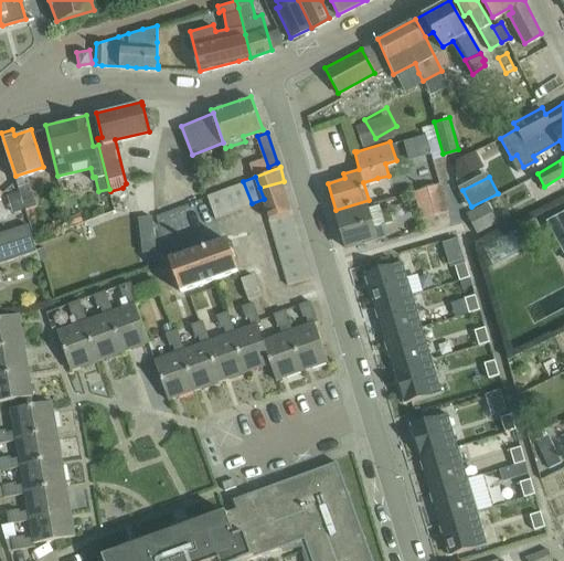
[(18,183),(25,207),(36,203),(29,180),(18,183)]
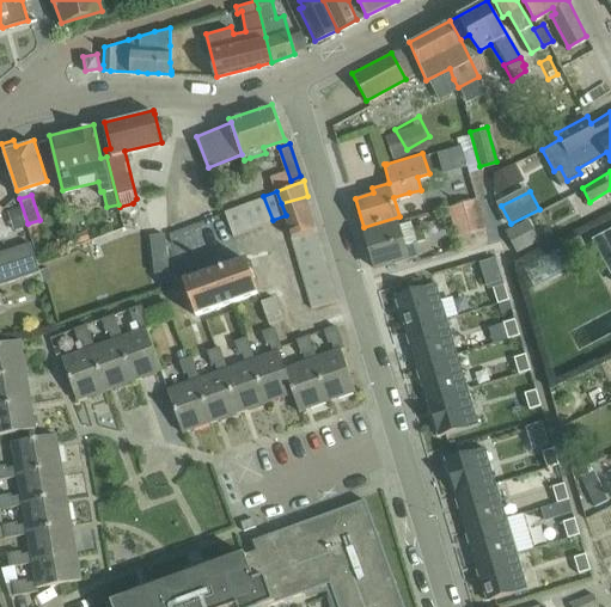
[(260,225),(273,220),(263,196),(250,200),(260,225)]
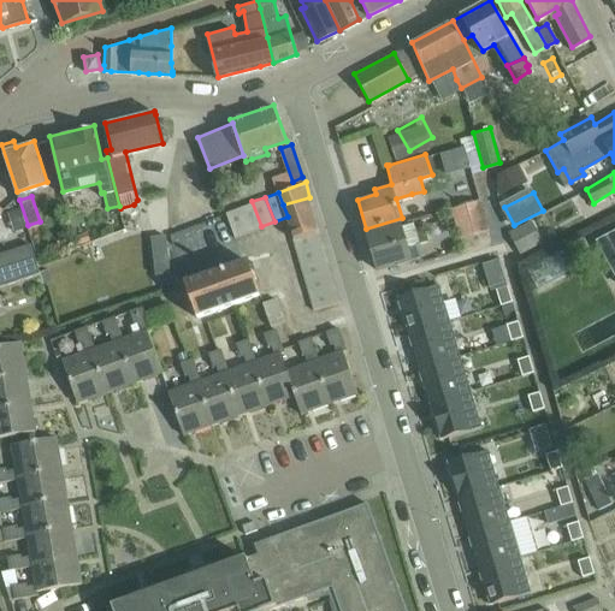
[(309,197),(283,205),(288,217),(289,219),(314,212),(309,197)]
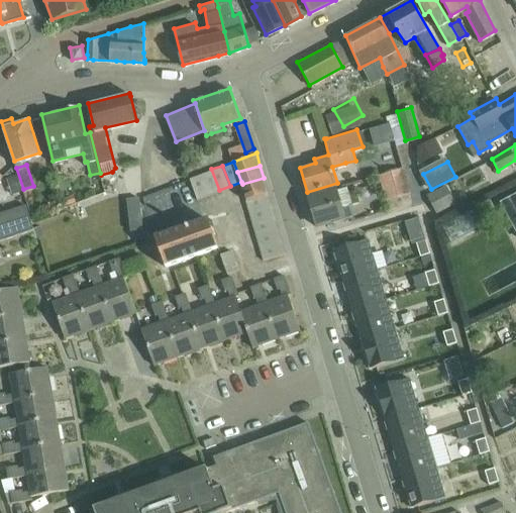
[(404,166),(390,170),(398,194),(411,190),(404,166)]
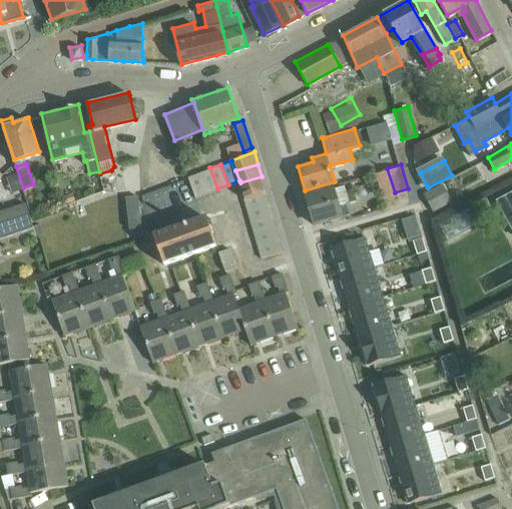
[(206,192),(217,188),(209,167),(199,171),(206,192)]
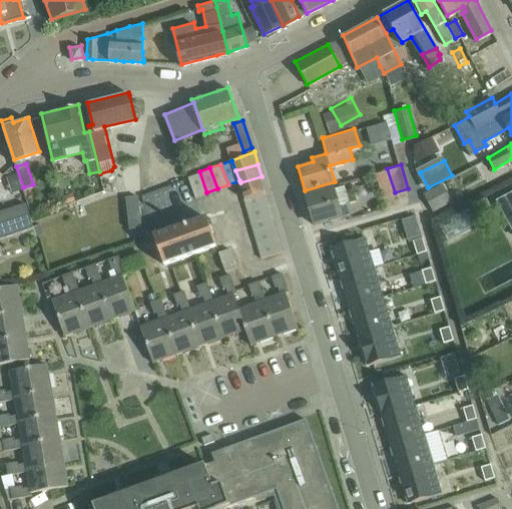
[(395,192),(387,168),(376,172),(383,196),(395,192)]
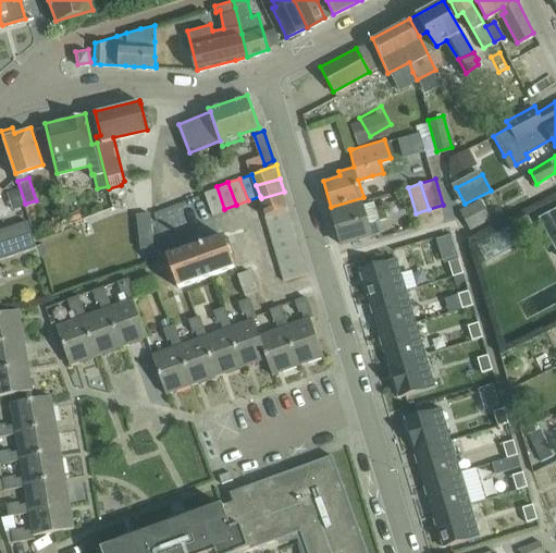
[(207,189),(205,191),(207,197),(213,213),(224,209),(217,186),(207,189)]
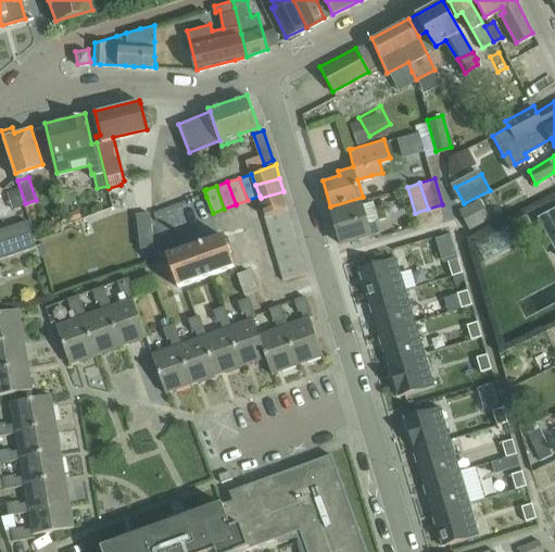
[(0,256),(36,246),(27,218),(0,228),(0,191),(2,190),(0,188),(0,256)]
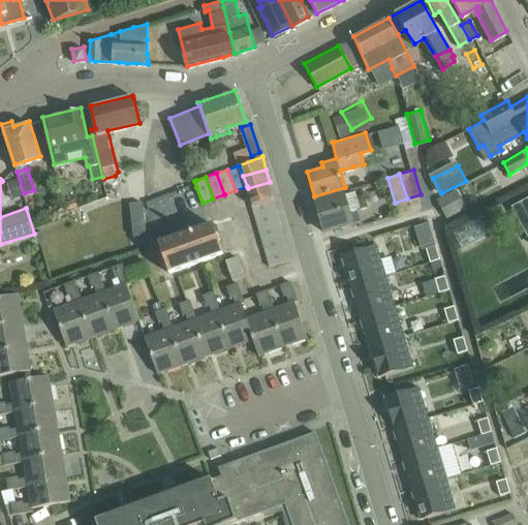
[(248,188),(244,189),(248,203),(253,202),(254,204),(274,198),(270,182),(248,188)]
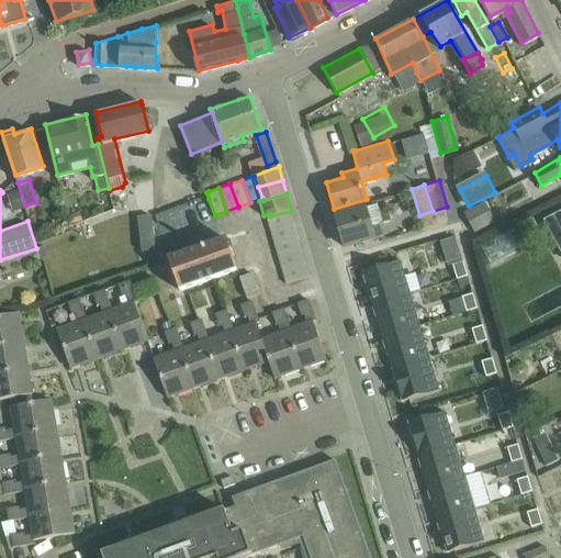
[(483,200),(463,211),(473,231),(494,220),(483,200)]
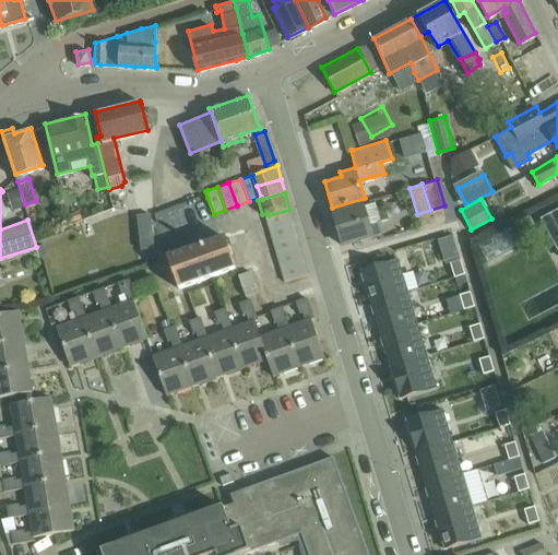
[(371,201),(334,212),(343,244),(381,232),(371,201)]
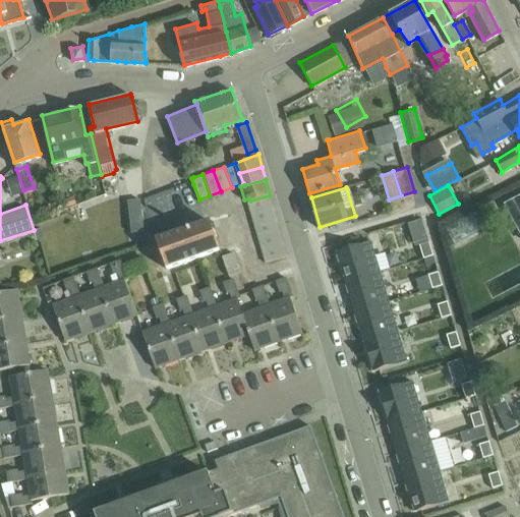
[(130,191),(133,226),(150,225),(147,190),(130,191)]
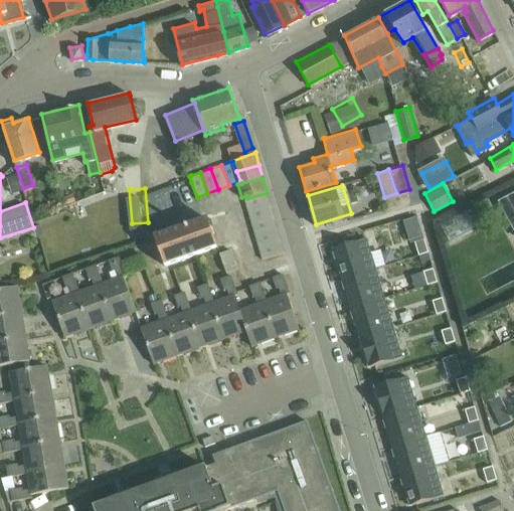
[(247,198),(245,199),(249,211),(270,205),(267,193),(247,198)]
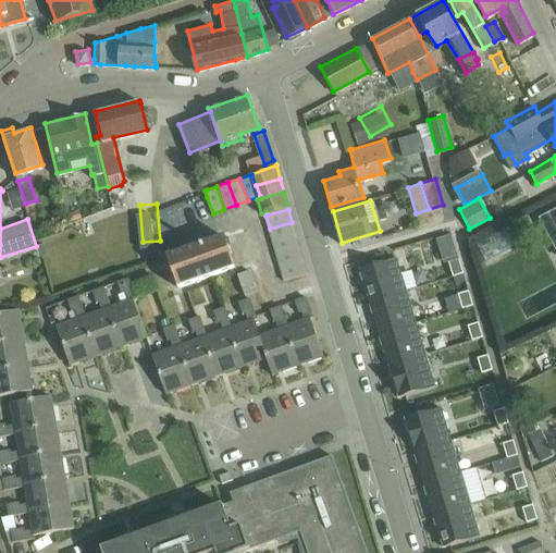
[(295,234),(292,222),(270,229),(273,241),(295,234)]
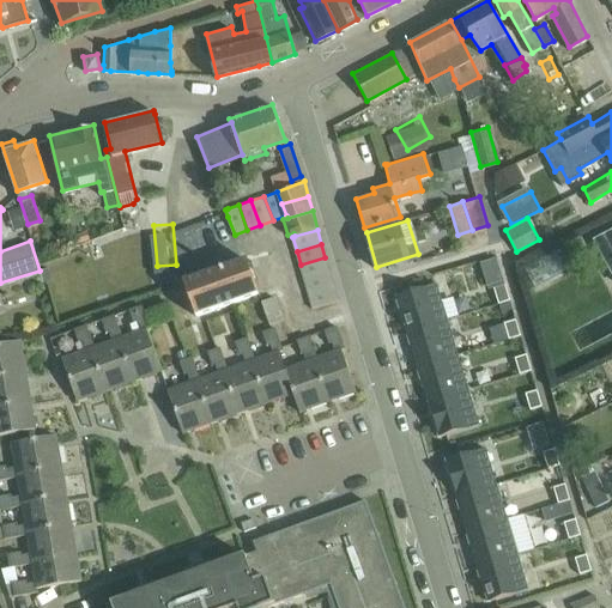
[(483,256),(492,279),(507,273),(497,250),(483,256)]
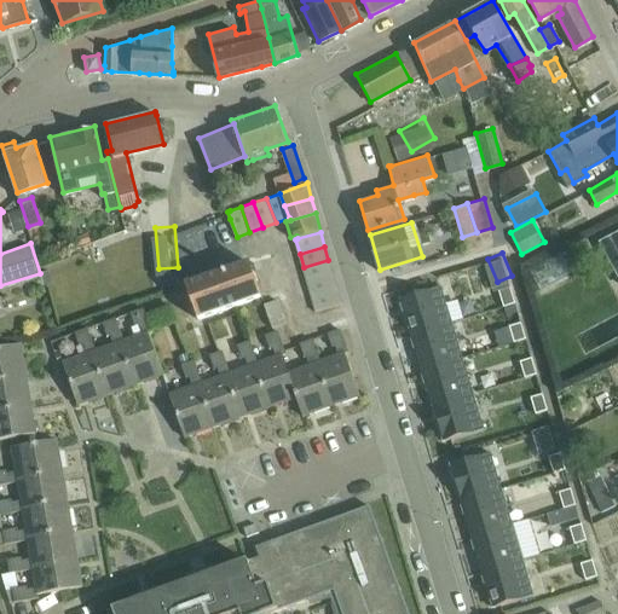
[(249,260),(230,267),(185,283),(197,317),(261,294),(249,260)]
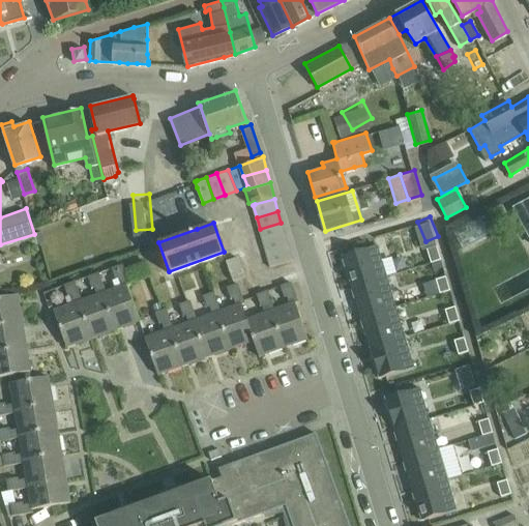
[(284,235),(281,223),(260,229),(263,241),(284,235)]
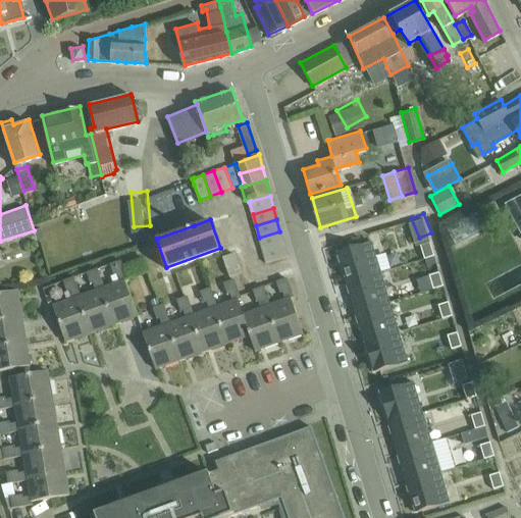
[(282,243),(279,231),(259,238),(262,249),(282,243)]
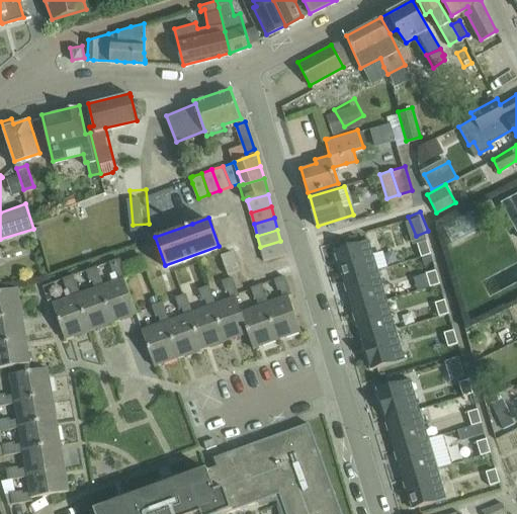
[(367,238),(334,248),(343,278),(376,268),(372,253),(367,238)]
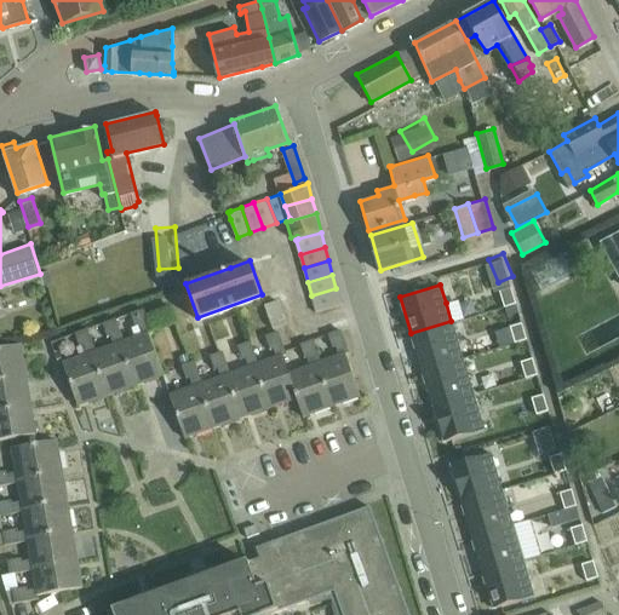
[(510,286),(498,289),(503,305),(515,303),(510,286)]
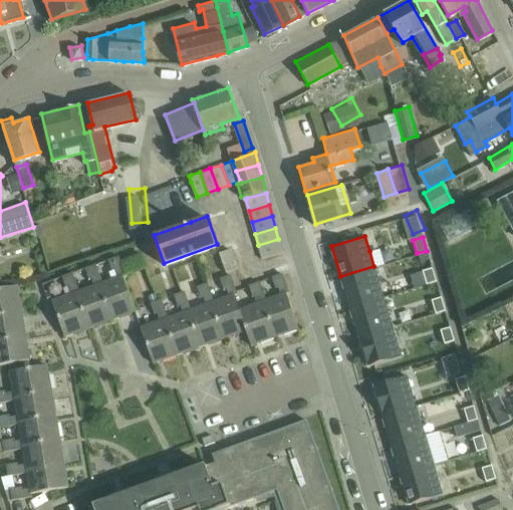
[(278,240),(258,245),(261,257),(281,251),(278,240)]
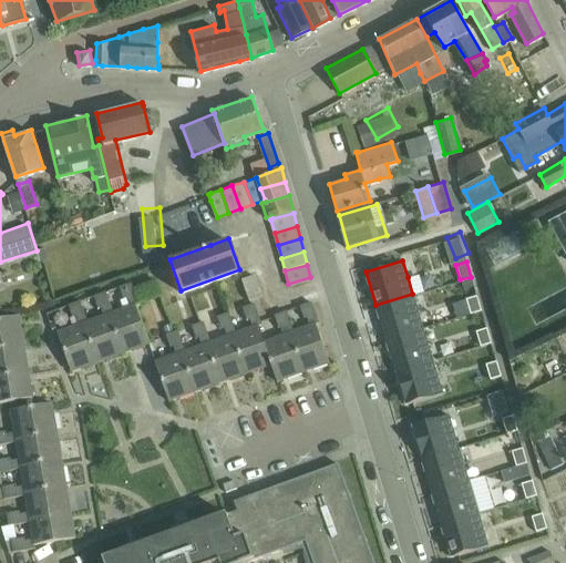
[(240,278),(247,298),(248,299),(260,295),(254,274),(240,278)]
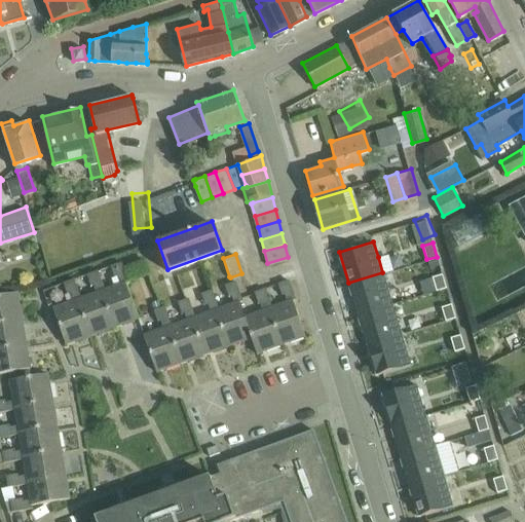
[(119,282),(105,287),(118,324),(138,317),(125,282),(128,281),(121,261),(110,264),(114,274),(116,273),(119,282)]
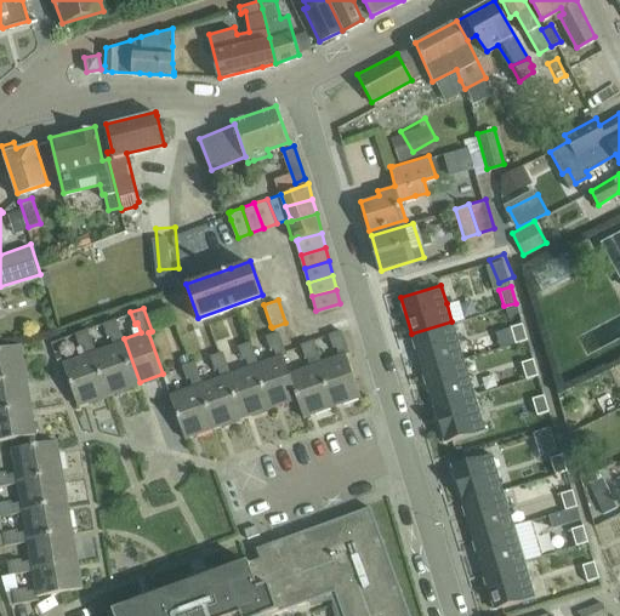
[(113,343),(95,349),(111,393),(140,382),(124,338),(115,318),(102,323),(107,334),(109,334),(113,343)]
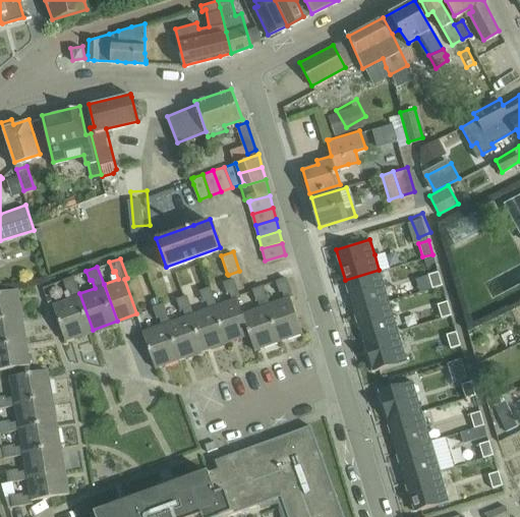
[(379,270),(345,280),(354,310),(388,300),(379,270)]
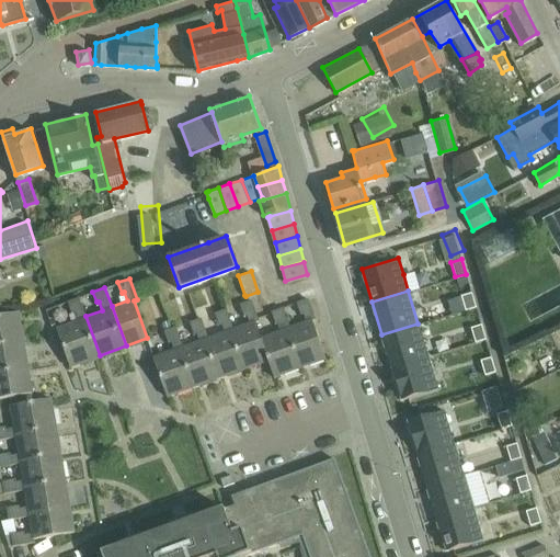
[(470,292),(460,294),(465,309),(475,306),(470,292)]
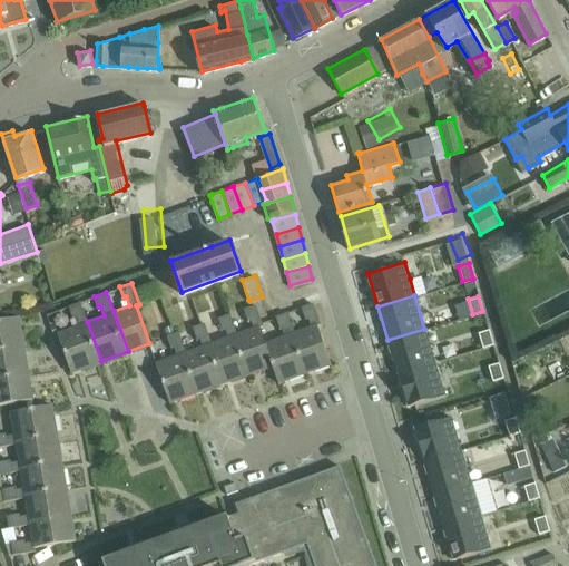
[(101,361),(87,321),(80,301),(69,305),(71,313),(72,316),(76,315),(79,324),(57,332),(71,371),(101,361)]
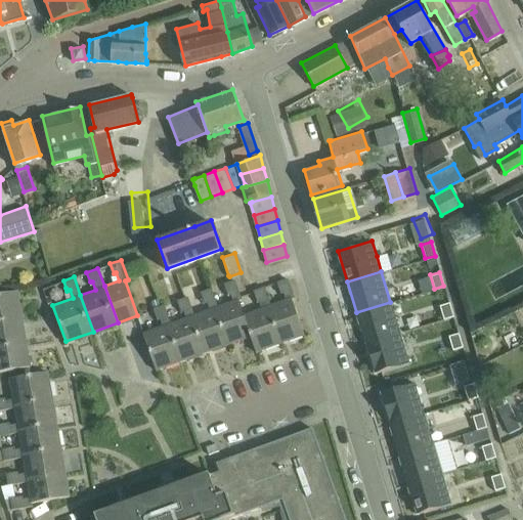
[(286,298),(271,303),(285,341),(305,334),(292,298),(295,297),(288,276),(276,280),(280,292),(282,291),(286,298)]
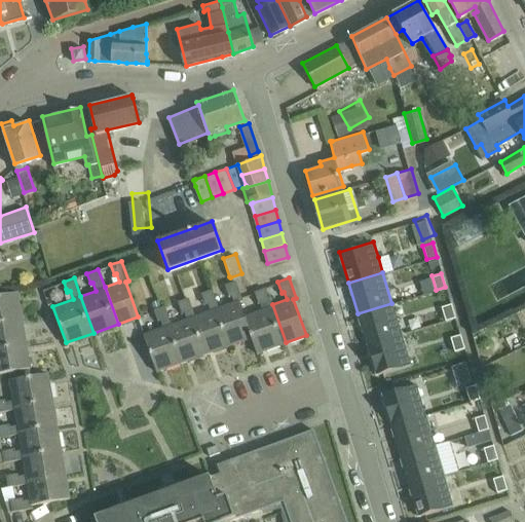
[(233,301),(218,306),(231,343),(251,336),(245,314),(239,300),(242,299),(236,280),(225,284),(228,294),(231,293),(233,301)]
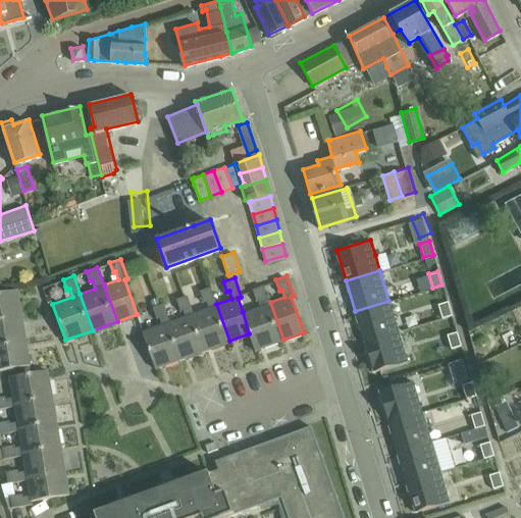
[(65,287),(63,279),(41,288),(44,294),(65,287)]
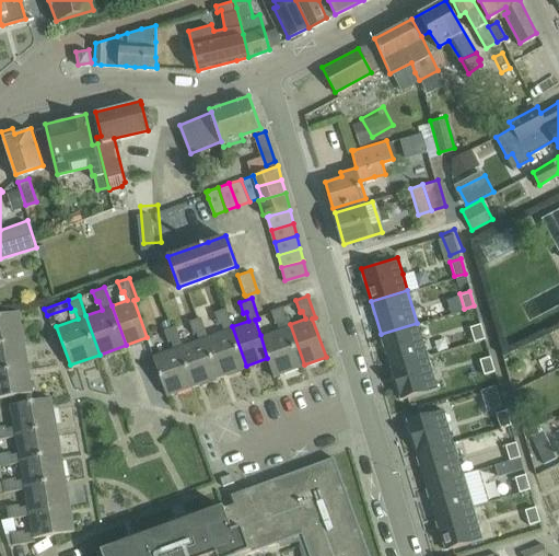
[(280,327),(260,335),(267,358),(274,375),(304,365),(290,324),(282,305),(270,310),(275,321),(277,320),(280,327)]
